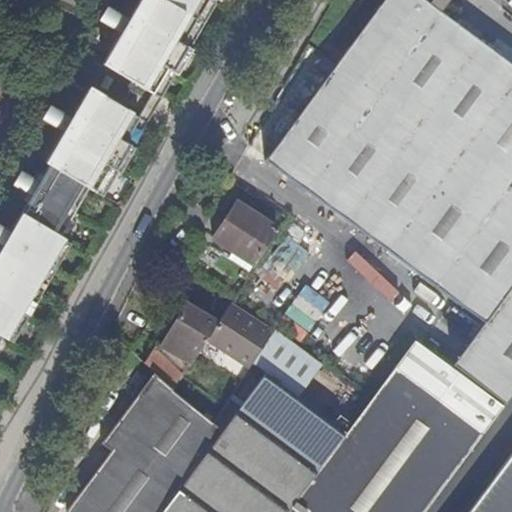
[(114,54),(112,57),(159,85),(167,71),(174,75),(189,49),(182,45),(208,0),(214,0),(217,2),(218,0),(140,0),(110,52),(114,54)]
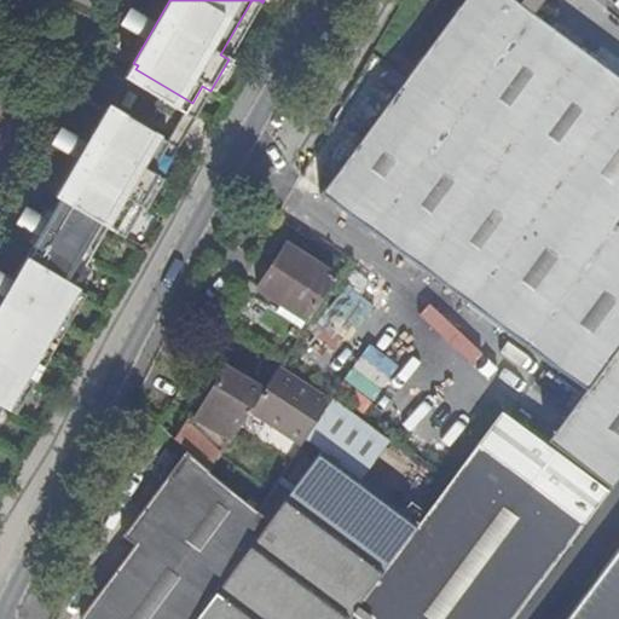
[(618,79),(585,55),(513,0),(461,0),(404,77),(318,194),(423,272),(541,358),(583,389),(545,441),(611,489),(618,476),(618,79)]
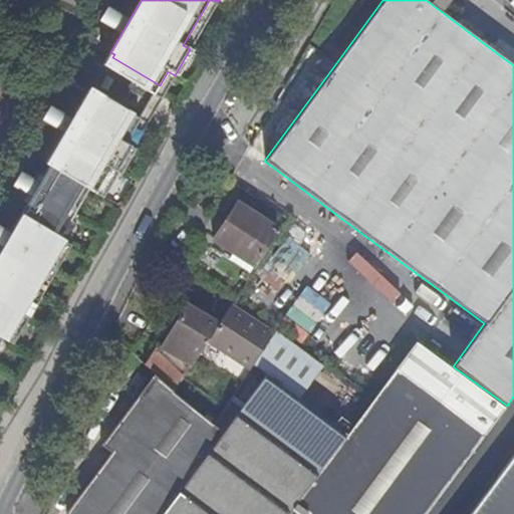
[(124,145),(160,85),(112,57),(110,60),(84,46),(78,51),(70,65),(66,73),(65,82),(89,96),(86,103),(82,100),(62,136),(120,170),(133,150),(124,145)]
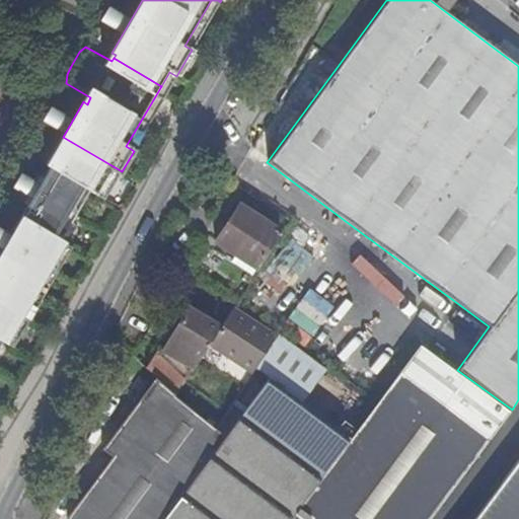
[(0,342),(1,342),(9,347),(68,246),(59,240),(87,192),(96,197),(110,171),(119,176),(122,171),(63,137),(46,165),(52,169),(41,187),(39,186),(32,197),(34,198),(10,239),(8,238),(4,245),(6,246),(3,251),(1,249),(0,250),(0,255),(0,256),(0,342)]
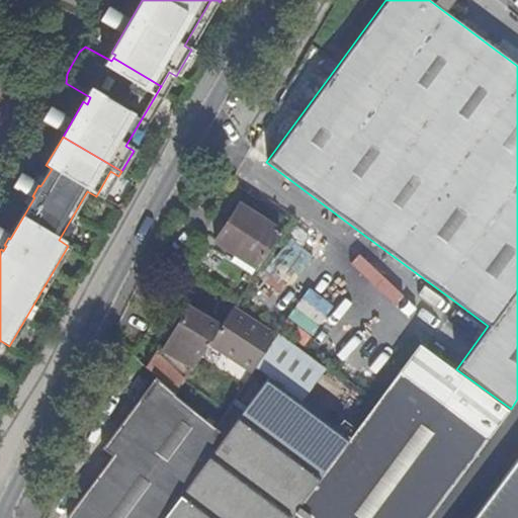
[(239,204),(213,242),(234,255),(229,262),(249,275),(278,231),(239,204)]
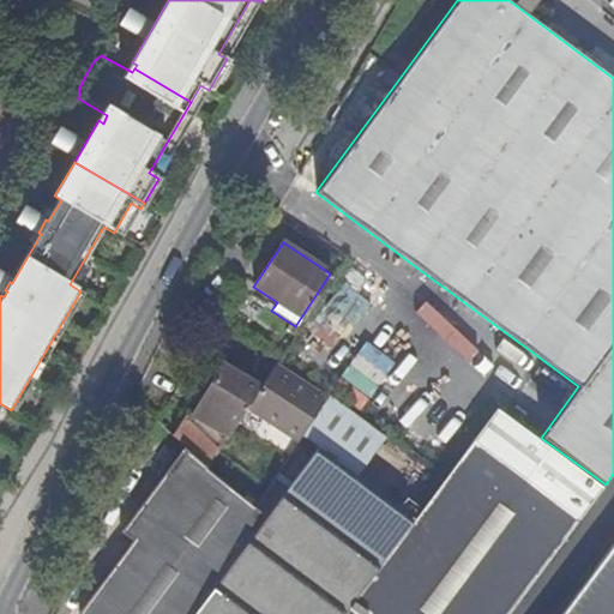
[(365,278),(347,265),(337,277),(355,292),(365,278)]
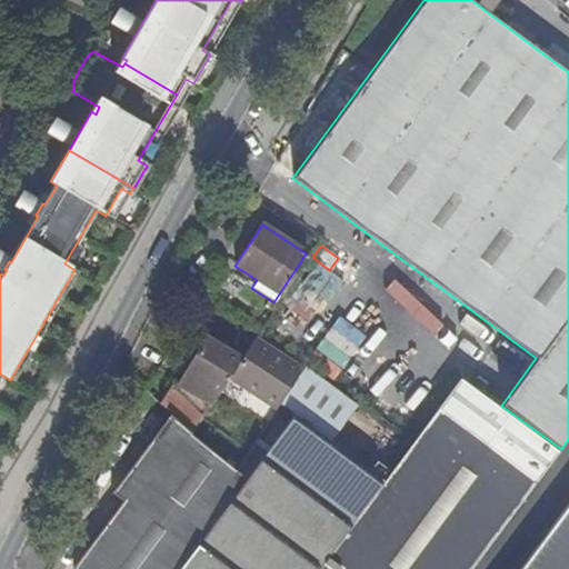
[(302,369),(255,338),(241,360),(229,378),(276,409),(279,403),(302,369)]
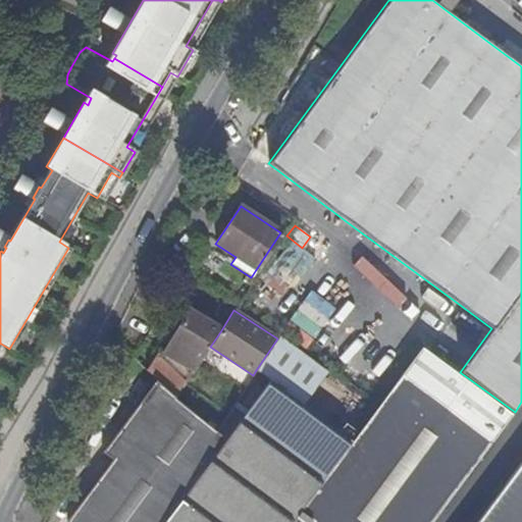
[(164,354),(193,373),(210,347),(221,330),(191,311),(164,354)]
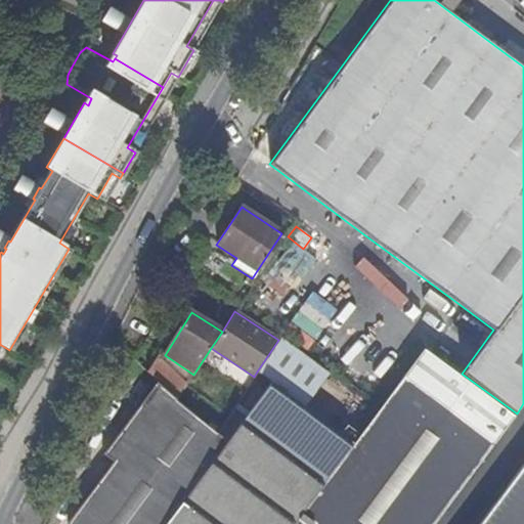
[(304,406),(331,369),(282,334),(278,340),(257,372),(304,406)]
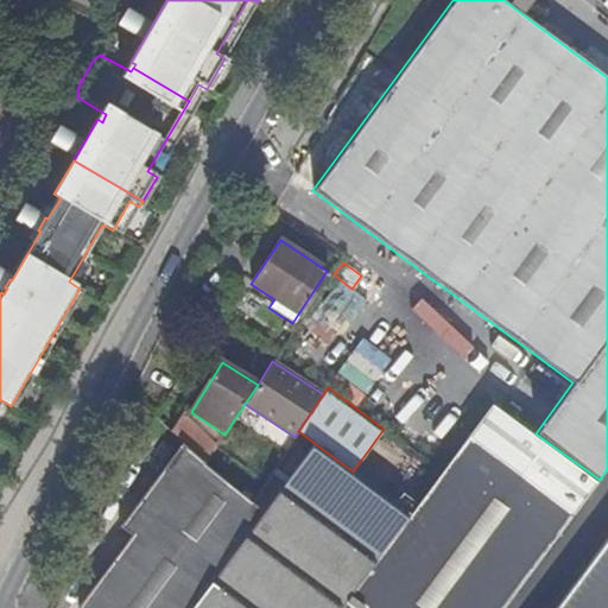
[(439,460),(479,401),(467,393),(428,451),(439,460)]
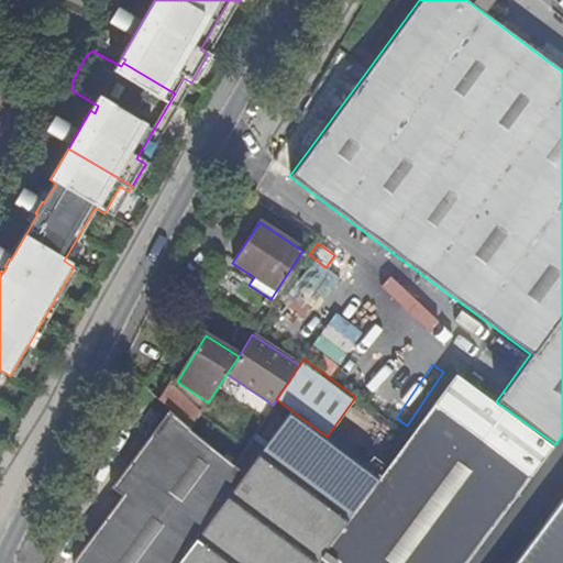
[(208,403),(177,382),(174,389),(199,416),(208,403)]
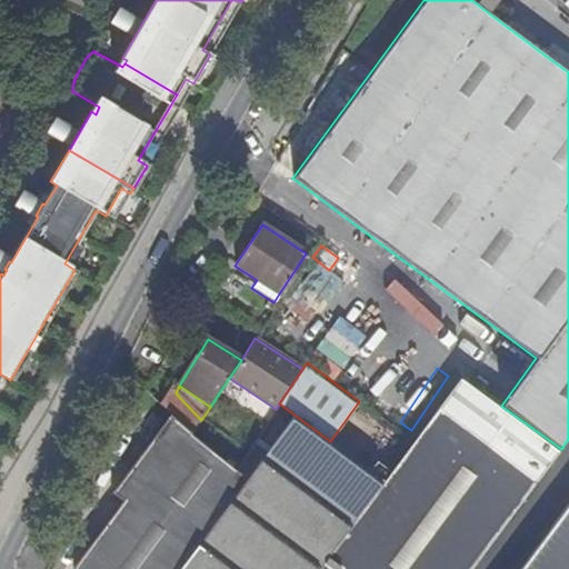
[(201,420),(176,393),(170,388),(159,403),(169,413),(192,436),(201,420)]
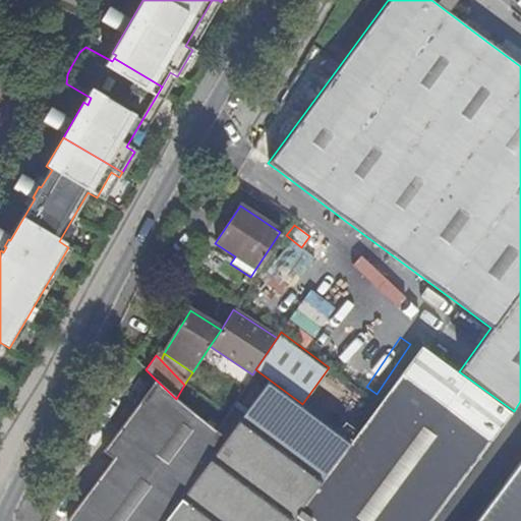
[(432,520),(491,443),(422,392),(401,375),(390,389),(344,461),(340,458),(292,520),(432,520)]
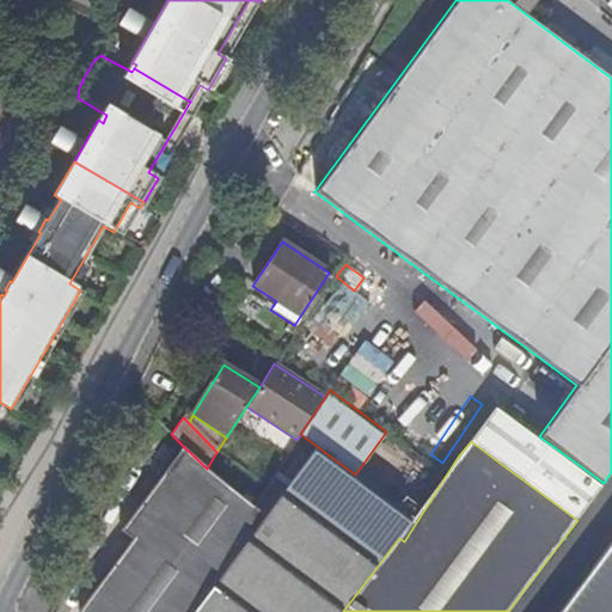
[(509,444),(496,460),(577,520),(591,502),(509,444)]
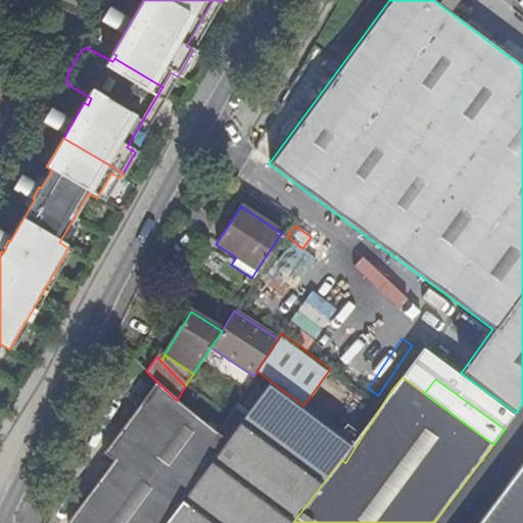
[(65,522),(164,522),(227,440),(217,433),(177,400),(155,380),(101,453),(111,460),(65,521),(65,522)]
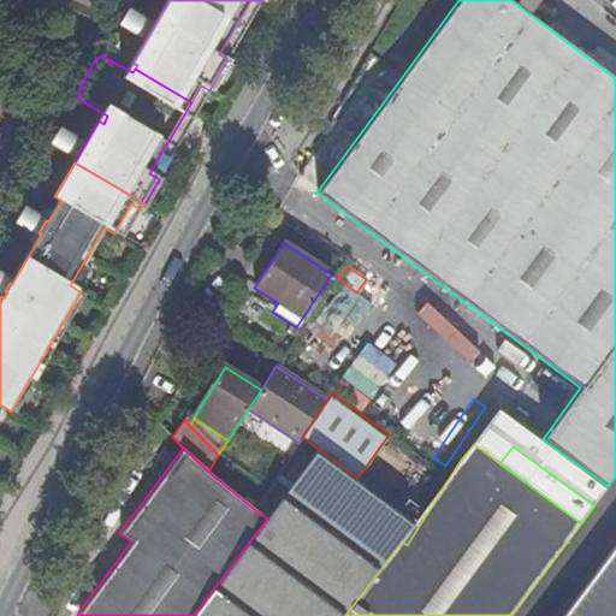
[(345,615),(402,542),(415,522),(318,450),(267,519),(194,615),(345,615)]
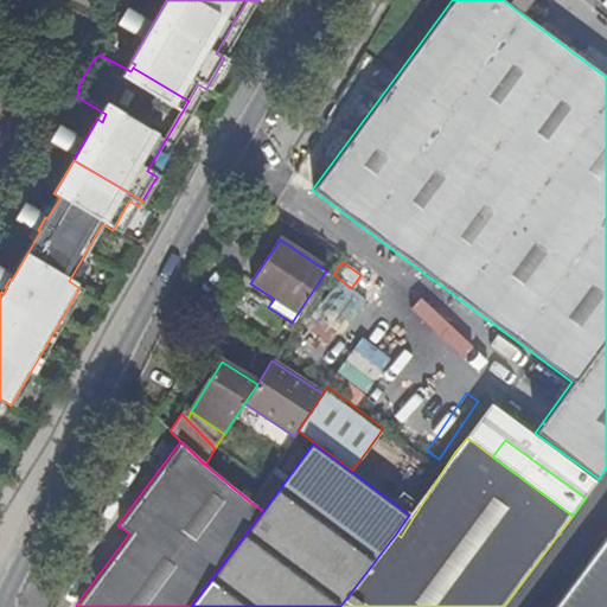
[(454,453),(441,472),(409,515),(396,534),(401,537),(454,453)]
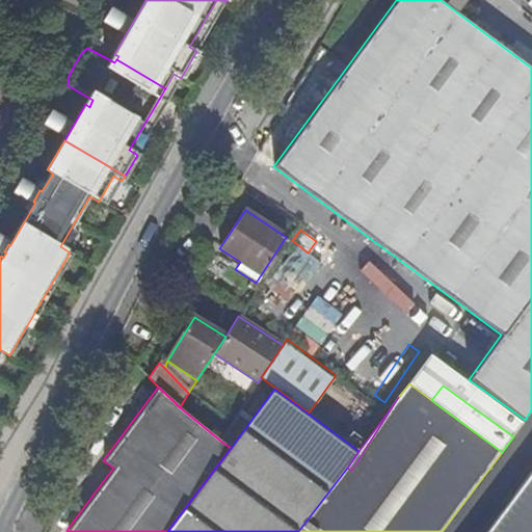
[(531,531),(531,470),(485,531),(531,531)]
